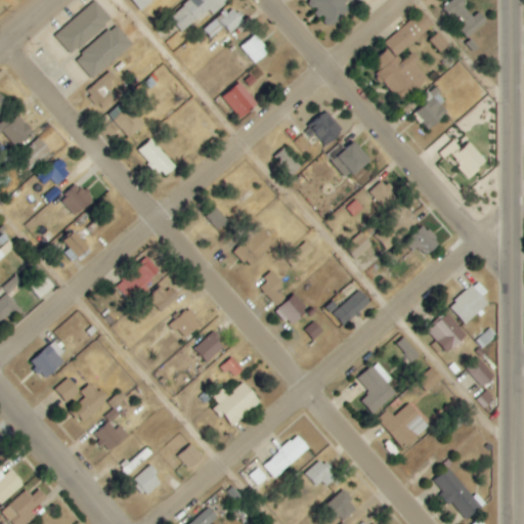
[(54,37),(72,55),(111,19),(94,0),(54,37)]
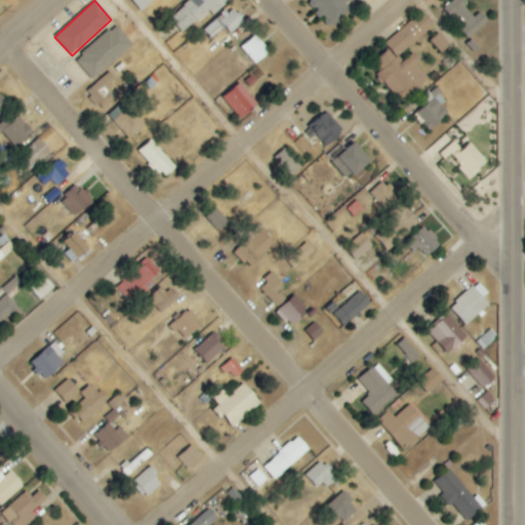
[(131,0),(143,11),(154,0),(131,0)]
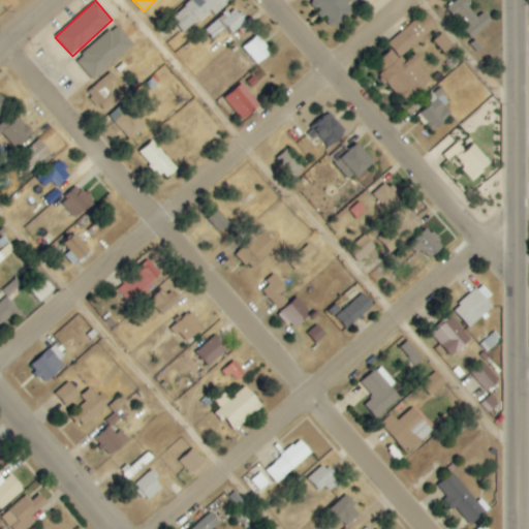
[(210,9),(216,16),(230,2),(228,0),(191,0),(172,19),(185,33),(210,9)]
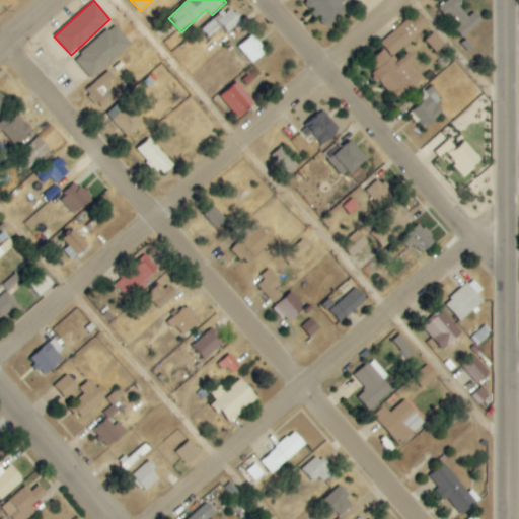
[(345,0),(305,0),(317,16),(317,15),(326,27),(348,11),(342,3),(345,0)]
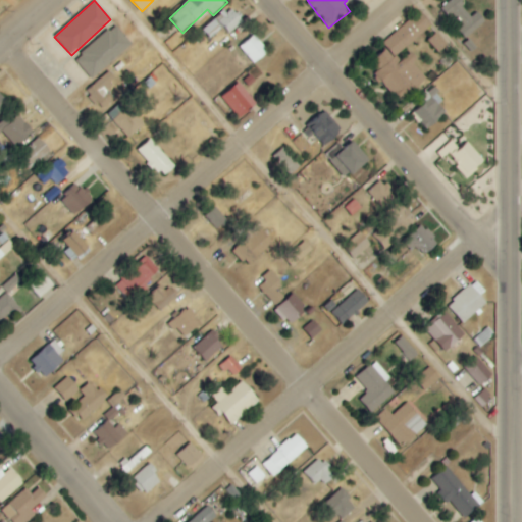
[(467,39),(485,20),(466,0),(450,0),(444,6),(461,27),(458,29),(467,39)]
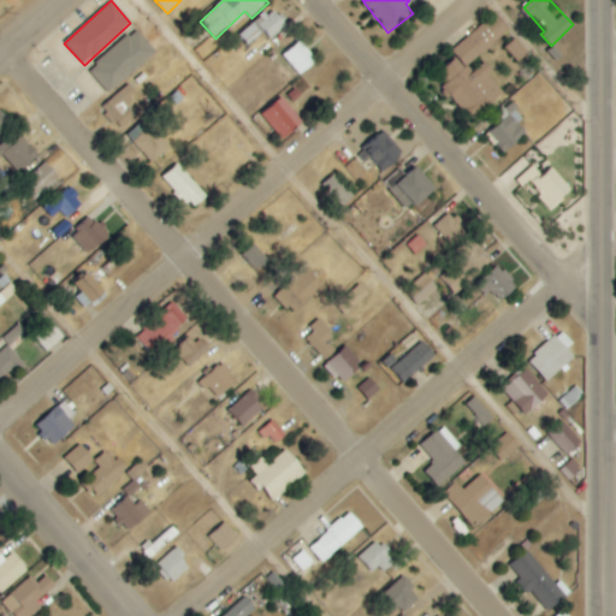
[(256,22),(271,39),(288,25),(272,9),(256,22)]
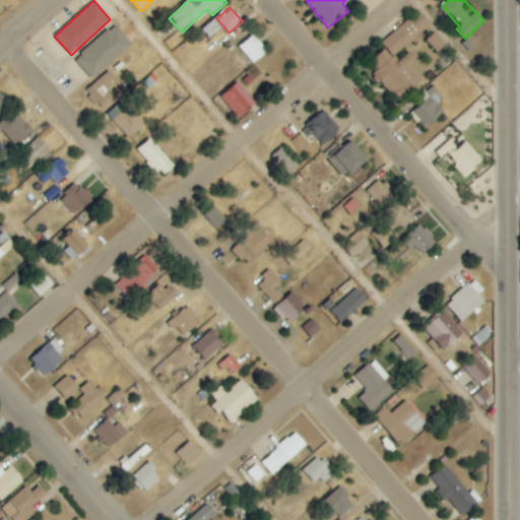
[(431,23),(418,10),(382,44),(394,57),(431,23)]
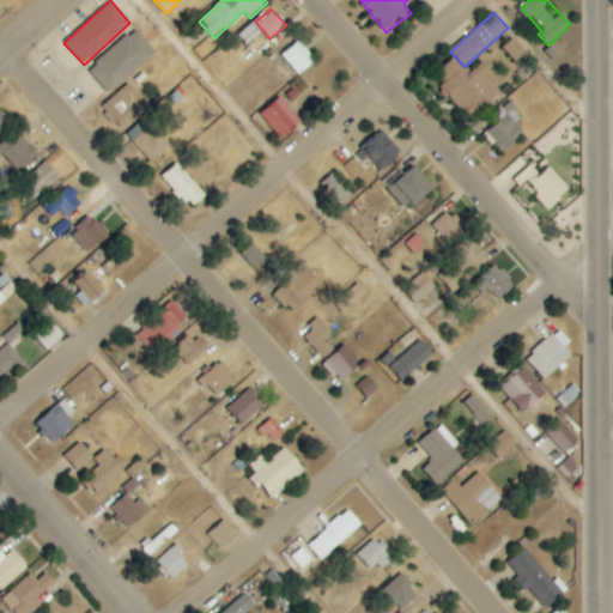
[(244,42),(260,35),(255,25),(240,32),(244,42)]
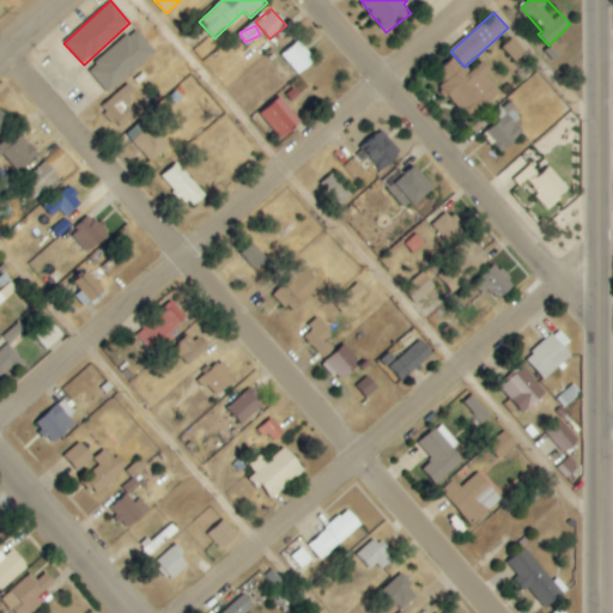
[(108,92),(156,52),(135,29),(87,68),(108,92)]
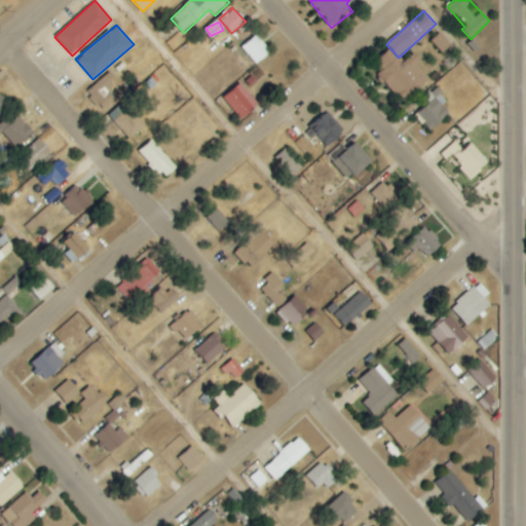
[(271,50),(254,35),(240,49),(258,65),(271,50)]
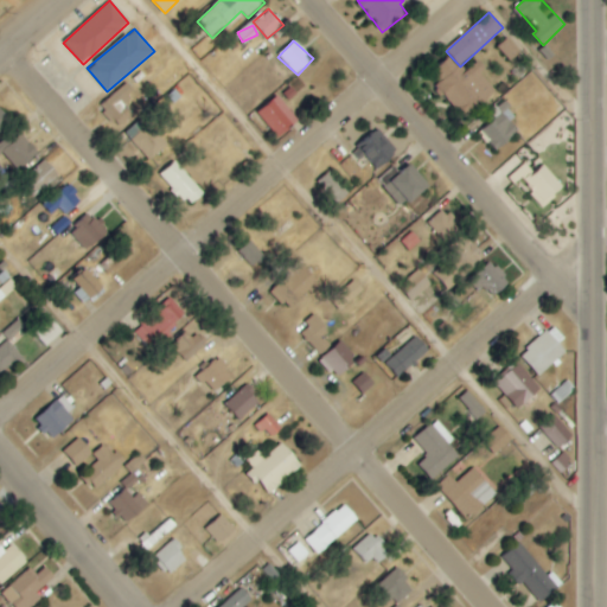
[(498,89),(475,64),(466,72),(451,56),(429,76),(467,117),(498,89)]
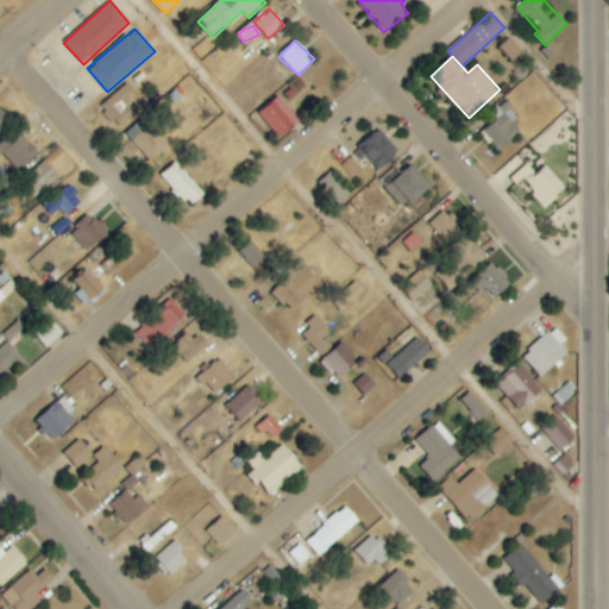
[(117,127),(140,111),(130,95),(135,92),(129,83),(100,105),(117,127)]
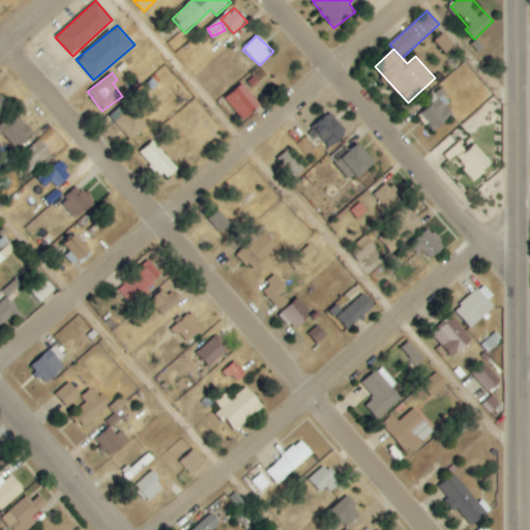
[(240,119),(260,108),(244,84),(226,96),(240,119)]
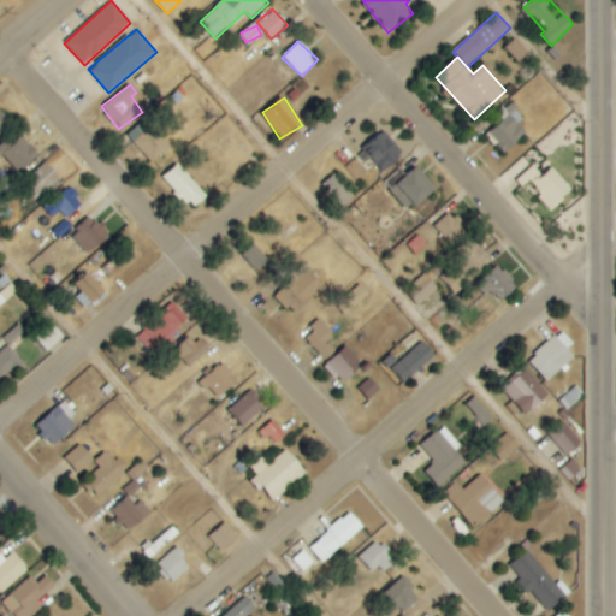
[(505,153),(527,132),(519,123),(525,118),(510,102),(492,119),(498,125),(489,134),(505,153)]
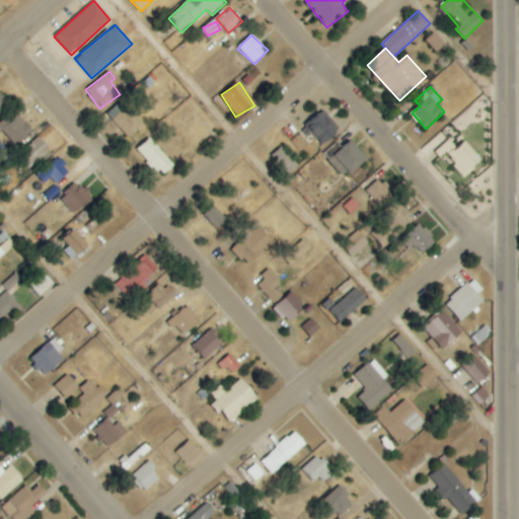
[(0,113),(10,102),(0,91),(0,113)]
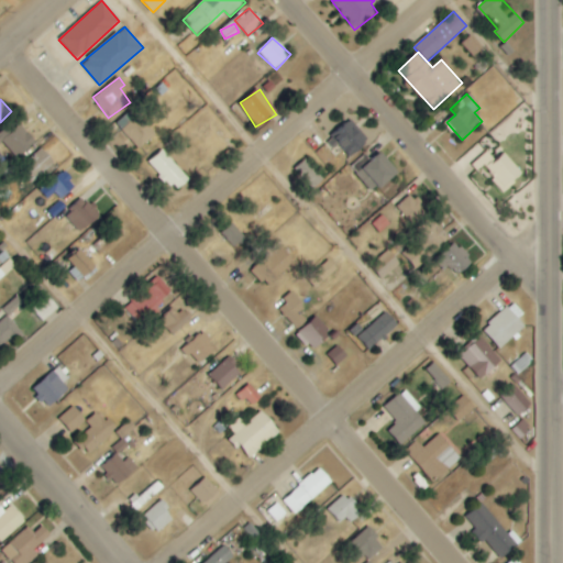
[(118,120),(135,150),(155,138),(138,108),(118,120)]
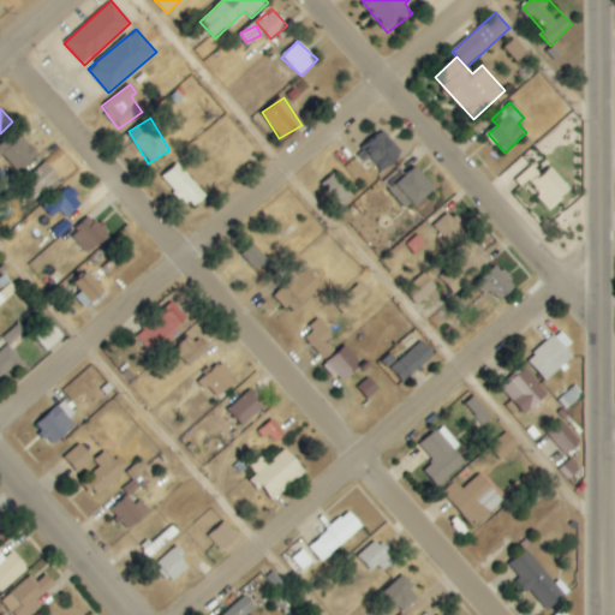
[(364,147),(384,169),(401,154),(381,132),(364,147)]
